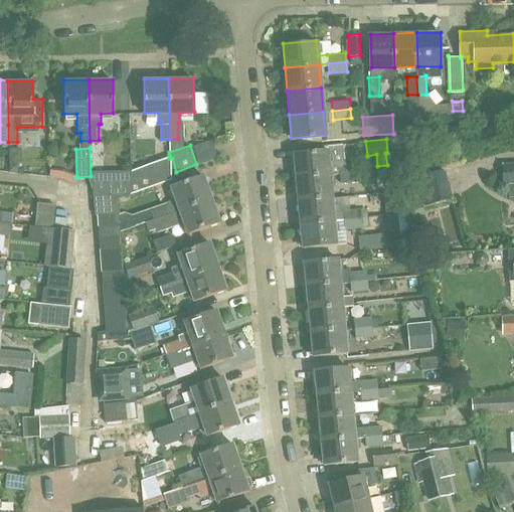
[(296,176),(330,172),(328,149),(294,152),(296,176)]
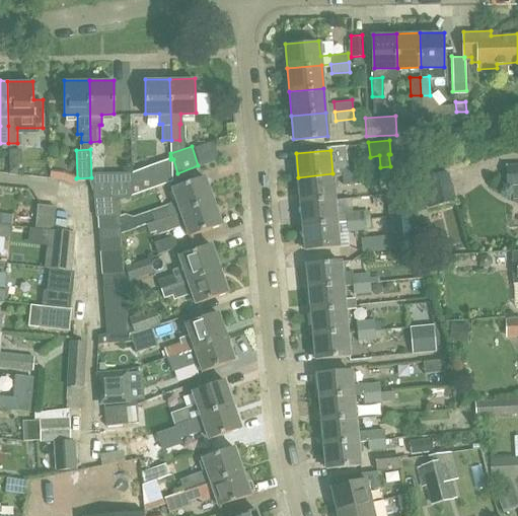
[(170,156),(146,165),(153,186),(170,179),(170,159),(170,156)]
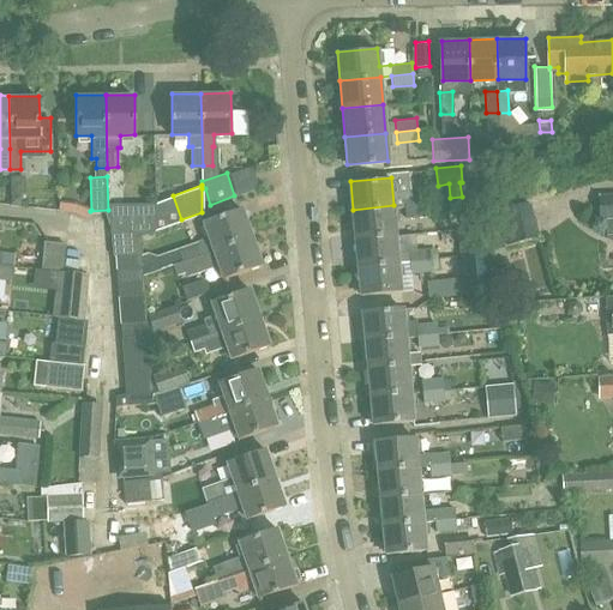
[(403,205),(425,203),(424,192),(402,194),(403,205)]
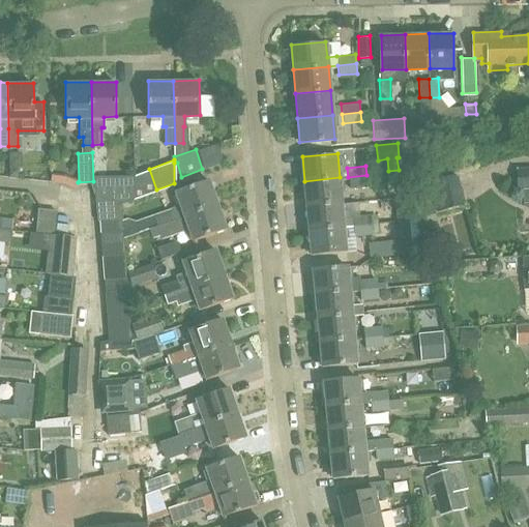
[(528,168),(517,169),(518,188),(523,188),(524,203),(528,203),(528,168)]
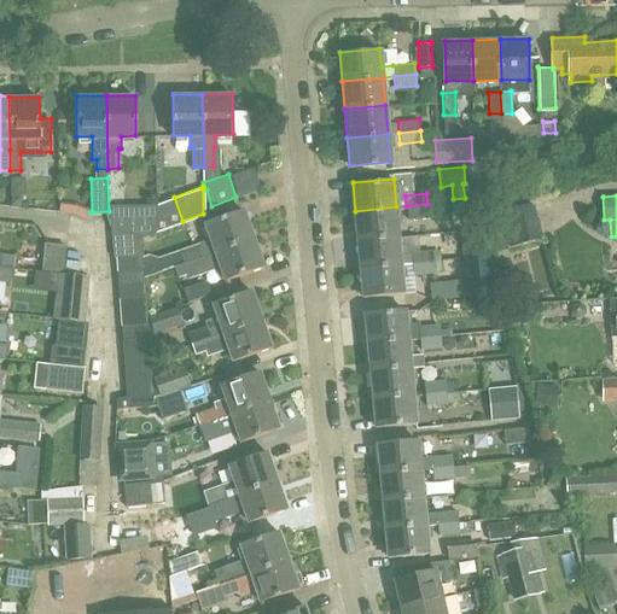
[(533,202),(501,211),(504,220),(507,239),(510,245),(542,237),(533,202)]
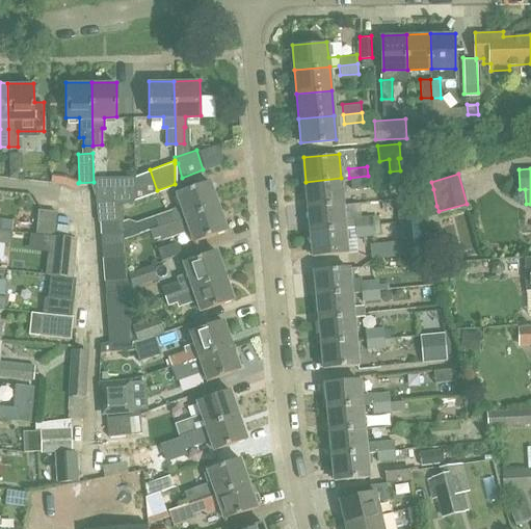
[(78,183),(79,182),(65,176),(51,175),(50,180),(61,181),(77,186),(78,183)]
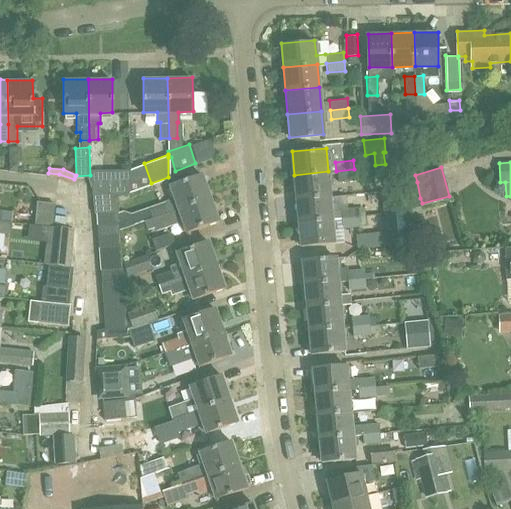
[(355,179),(354,169),(336,171),(337,181),(355,179)]
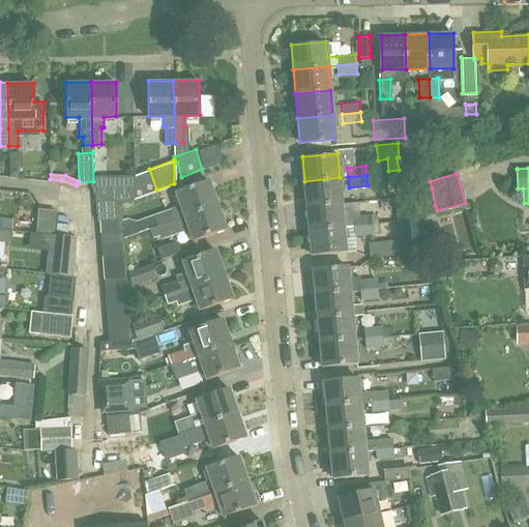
[(340,177),(304,181),(307,205),(342,202),(340,177)]
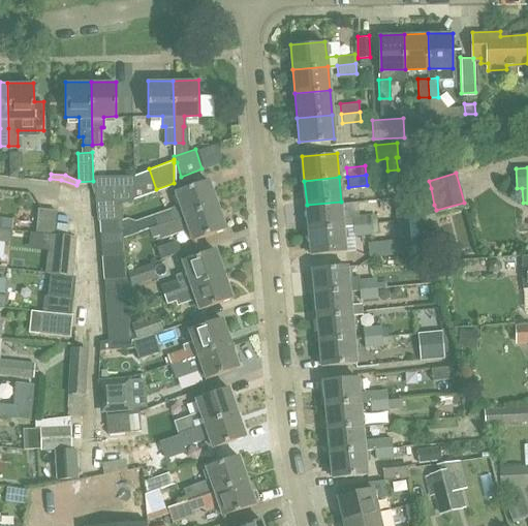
[(184,215),(217,203),(208,179),(176,190),(184,215)]
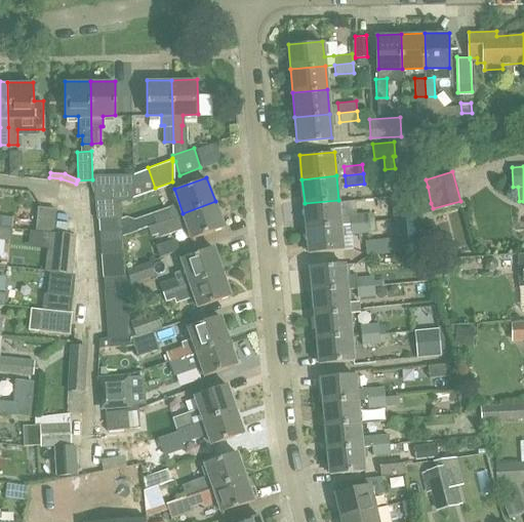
[(97,217),(98,217),(121,215),(120,199),(95,191),(97,217)]
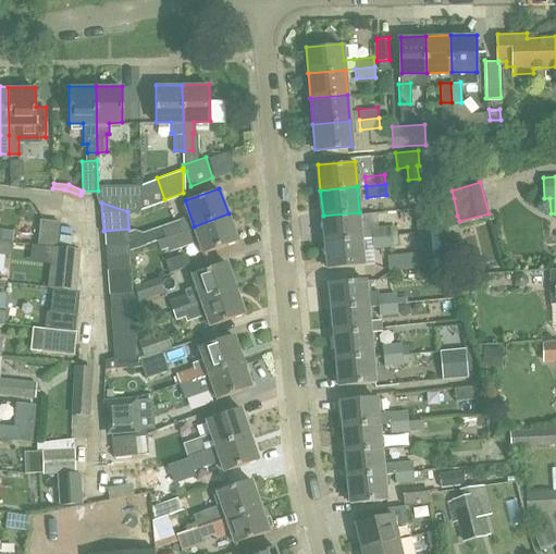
[(361,228),(359,212),(323,216),(325,241),(362,237),(370,236),(390,235),(396,234),(414,232),(412,223),(388,225),(370,226),(369,226),(361,228)]
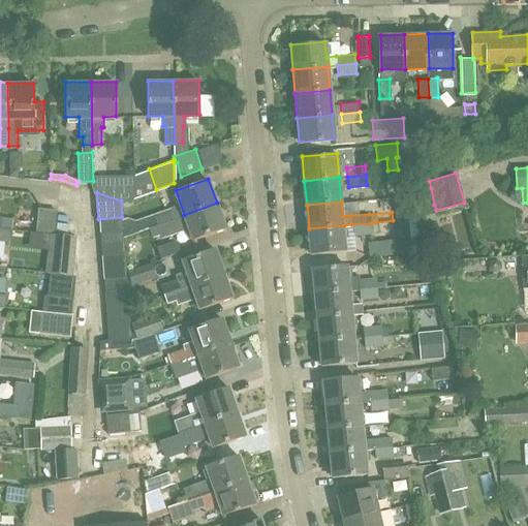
[(217,203),(184,215),(150,227),(153,236),(161,233),(177,227),(178,230),(189,227),(193,239),(225,226),(217,203)]
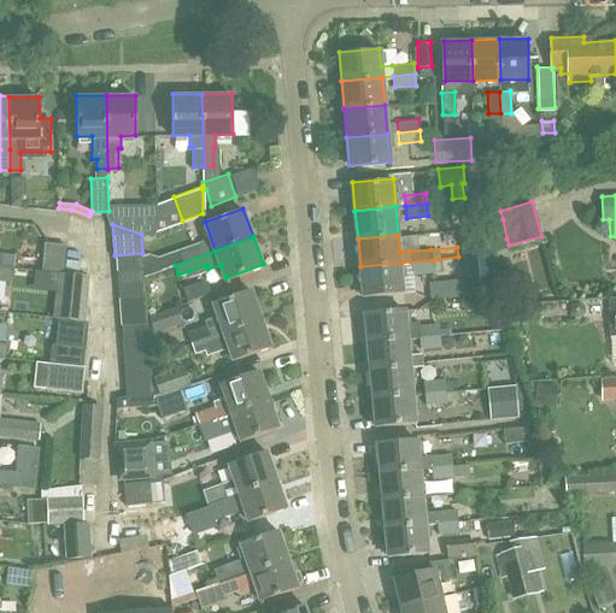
[(45,242),(44,267),(63,269),(65,243),(45,242)]
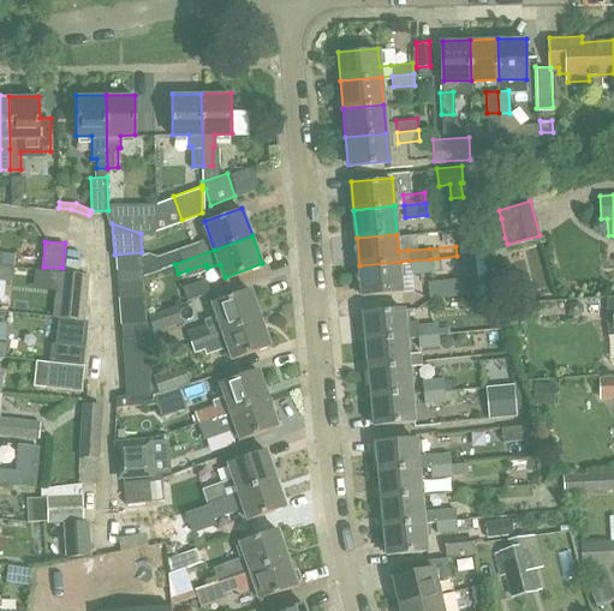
[(0,263),(13,264),(15,252),(0,250),(0,263)]
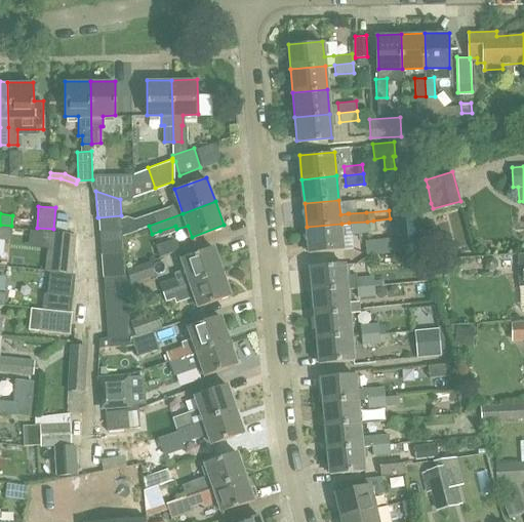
[(121,215),(98,217),(99,230),(122,228),(121,215)]
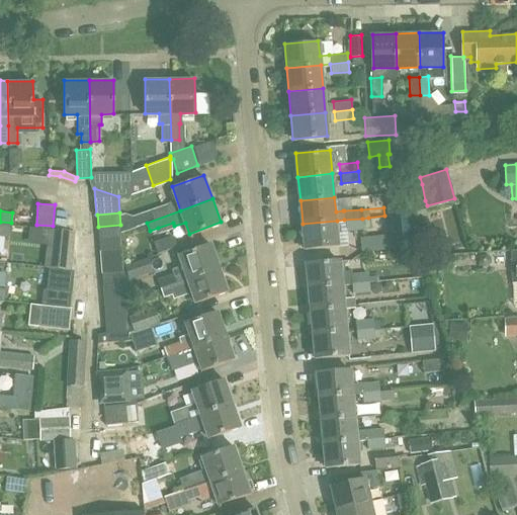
[(362,219),(344,220),(345,230),(363,227),(369,227),(368,218),(362,219)]
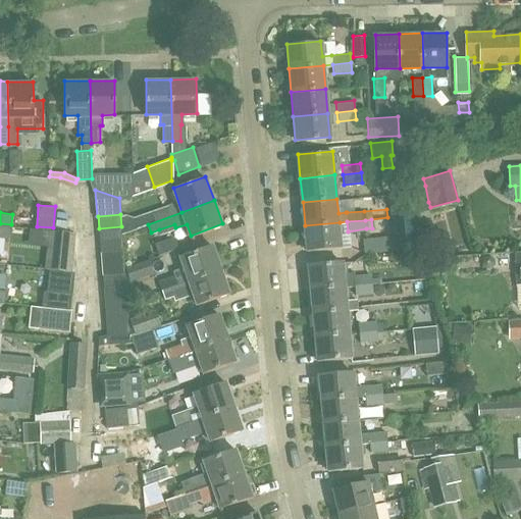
[(340,222),(305,225),(307,250),(342,247),(340,222)]
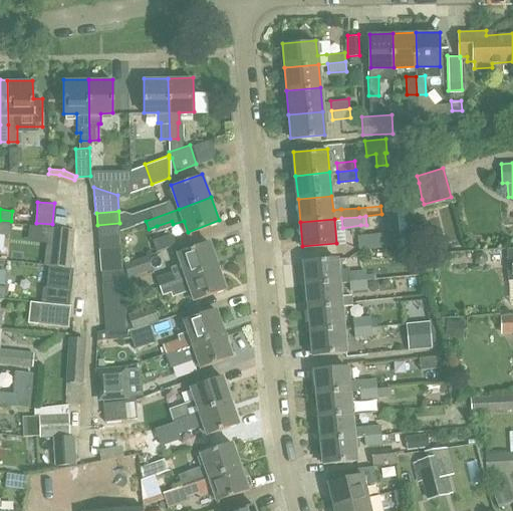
[(0,232),(10,233),(11,221),(0,220),(0,232)]
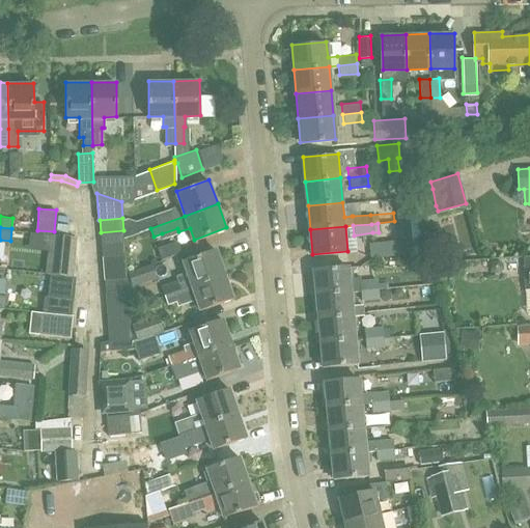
[(123,230),(101,232),(102,244),(124,242),(123,230)]
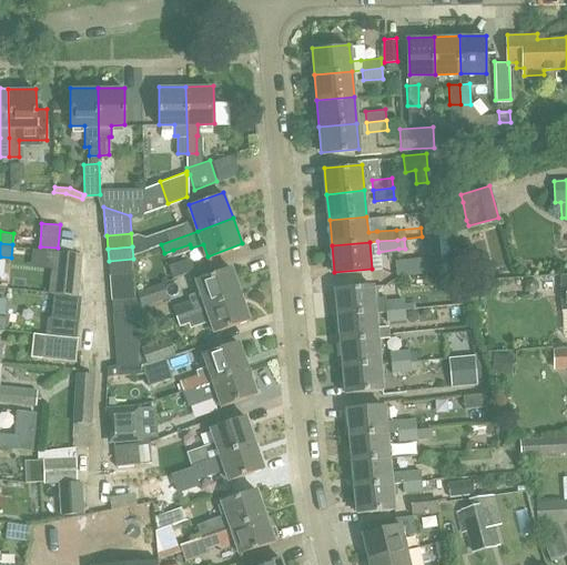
[(172,276),(194,270),(189,256),(168,264),(172,276)]
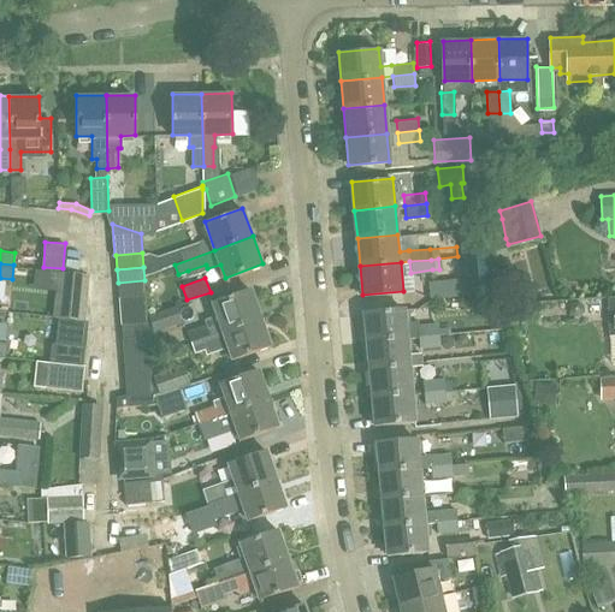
[(146,295),(145,280),(118,283),(119,297),(146,295)]
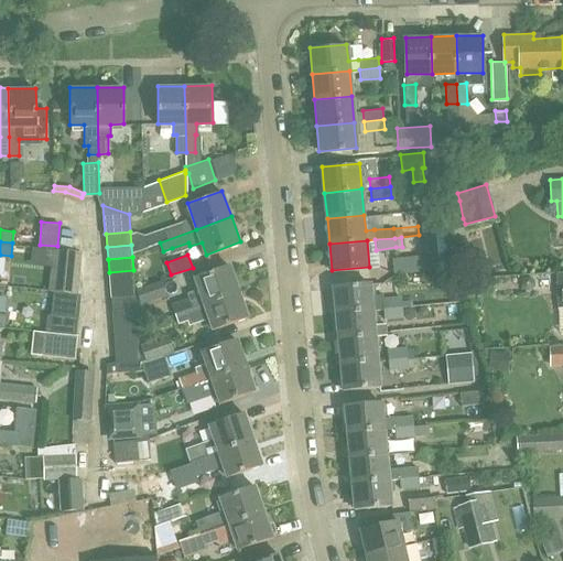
[(204,303),(239,290),(229,265),(194,277),(198,288),(186,292),(188,297),(172,303),(175,313),(194,306),(194,308),(199,305),(198,303),(204,301),(204,303)]
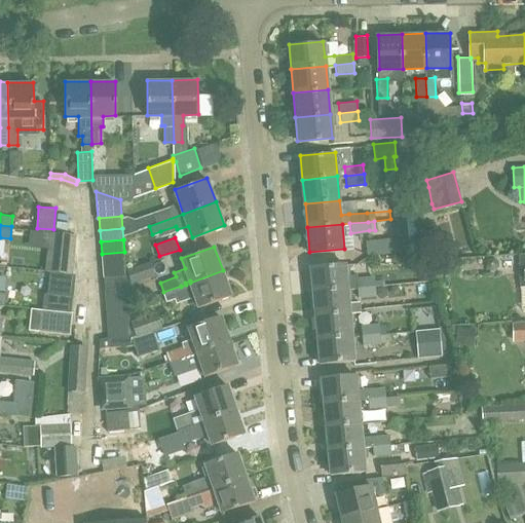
[(124,263),(124,252),(102,254),(103,265),(124,263)]
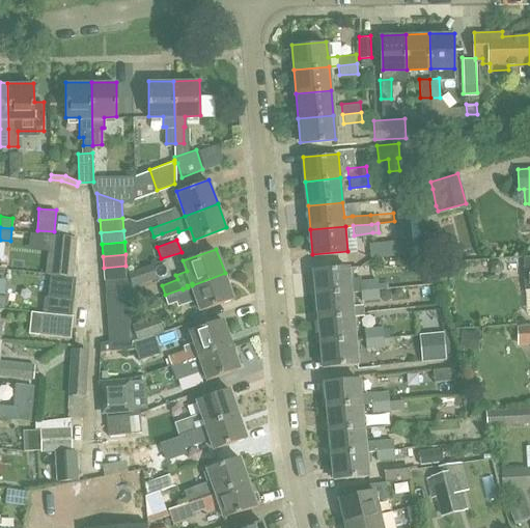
[(411,268),(424,266),(424,254),(410,255),(411,268)]
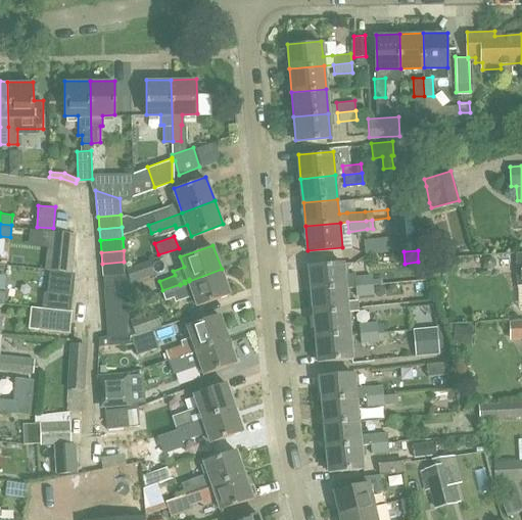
[(128,267),(132,280),(153,273),(148,260),(128,267)]
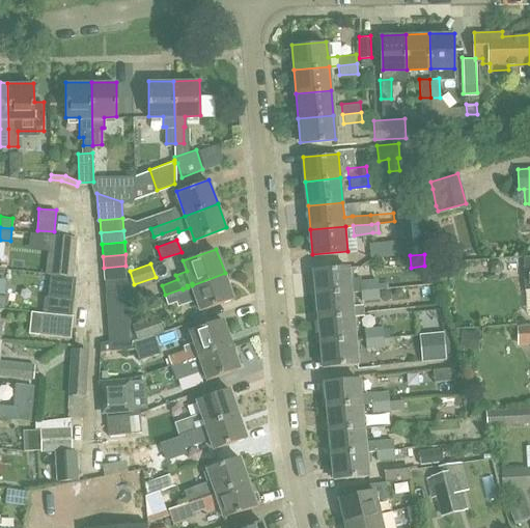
[(127,272),(126,266),(104,268),(105,279),(127,277),(127,272)]
